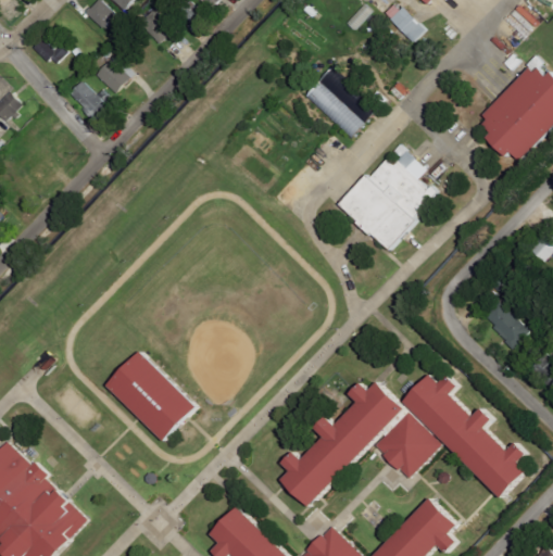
[(95,0),(101,0),(114,12),(101,25),(85,11),(84,8),(87,4),(89,5),(95,0)]
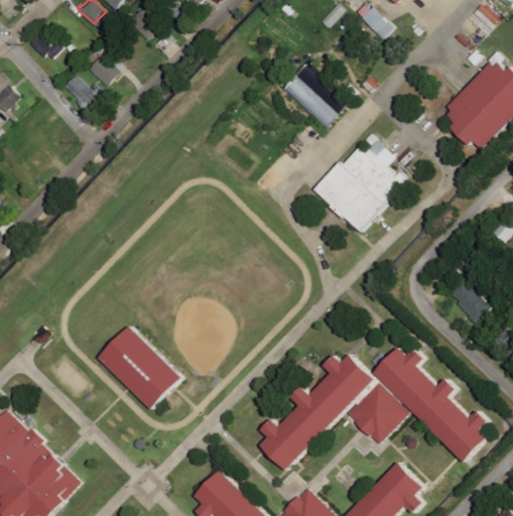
[(106,0),(117,10),(126,0),(106,0)]
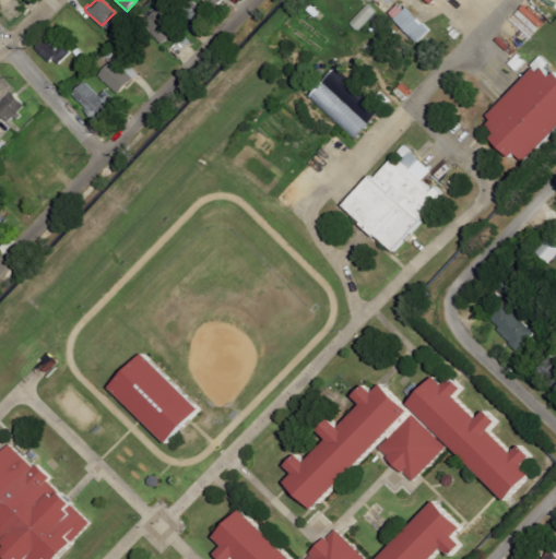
[(189,0),(182,0),(174,9),(191,26),(203,14),(189,0)]
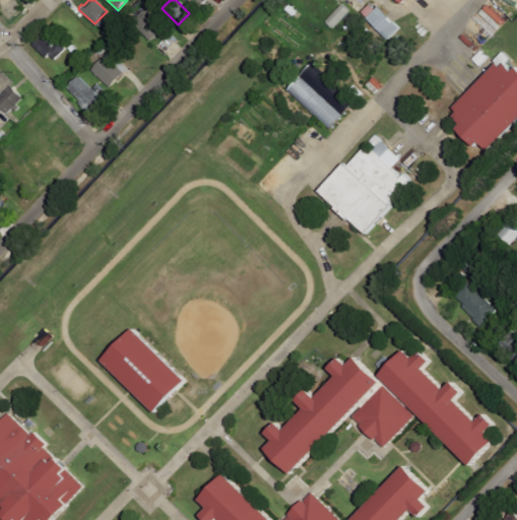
[(346,8),(329,26),(322,19),(339,1),(346,8)]
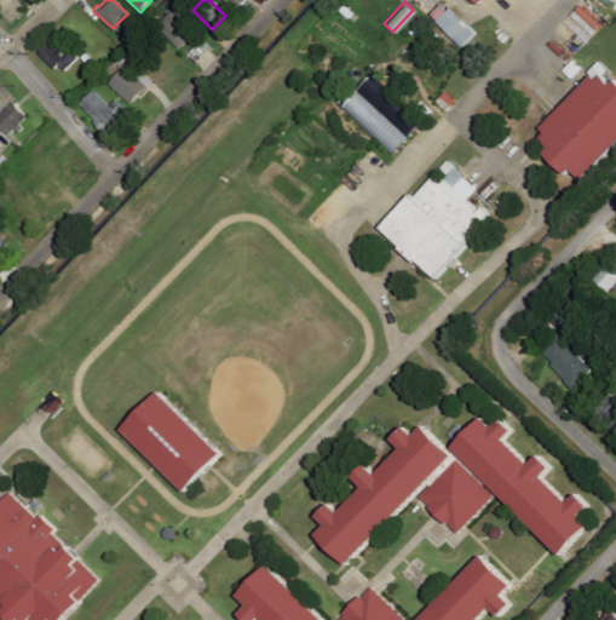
[(448,5),(472,32),(459,45),(427,12),(437,3),(443,9),(448,5)]
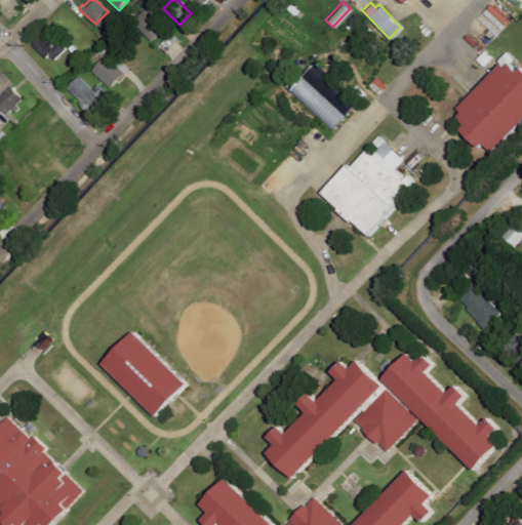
[(143,3),(127,19),(148,39),(154,32),(159,38),(168,28),(143,3)]
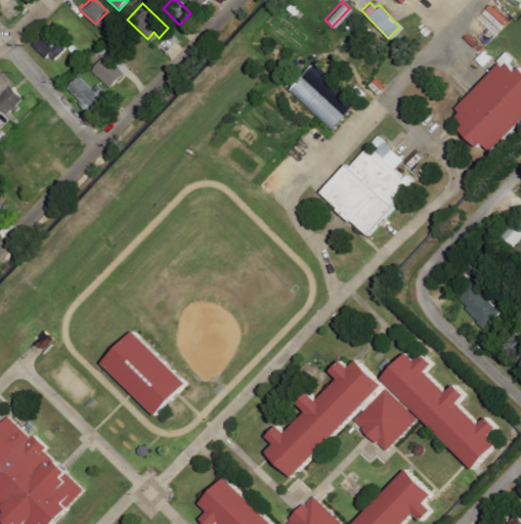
[(95,27),(91,30),(96,36),(100,33),(95,27)]
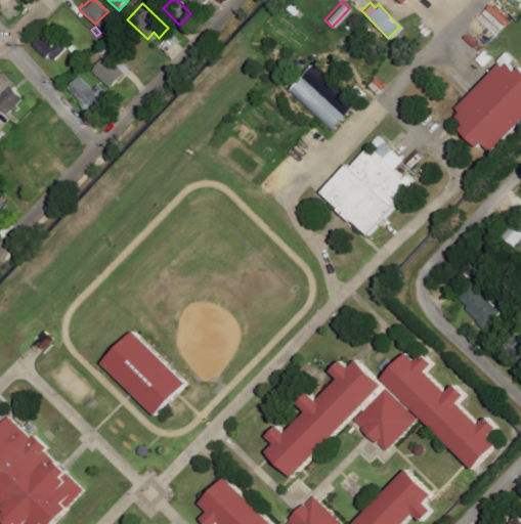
[(30,42),(45,28),(63,47),(52,57),(47,52),(43,56),(30,42)]
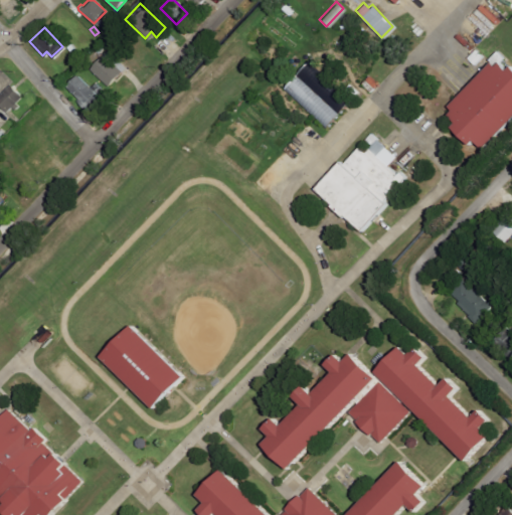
[(101,51),(119,70),(105,84),(87,64),(101,51)]
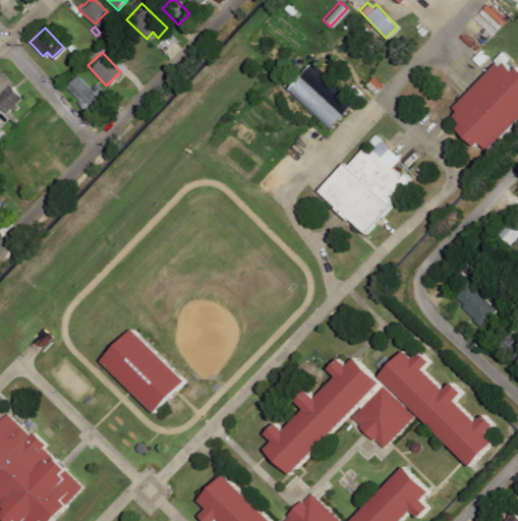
[(517,115),(486,147),(478,138),(473,143),(455,125),(459,121),(451,113),(455,109),(451,105),(495,61),(499,65),(504,60),(512,68),(516,64),(517,66),(517,115)]
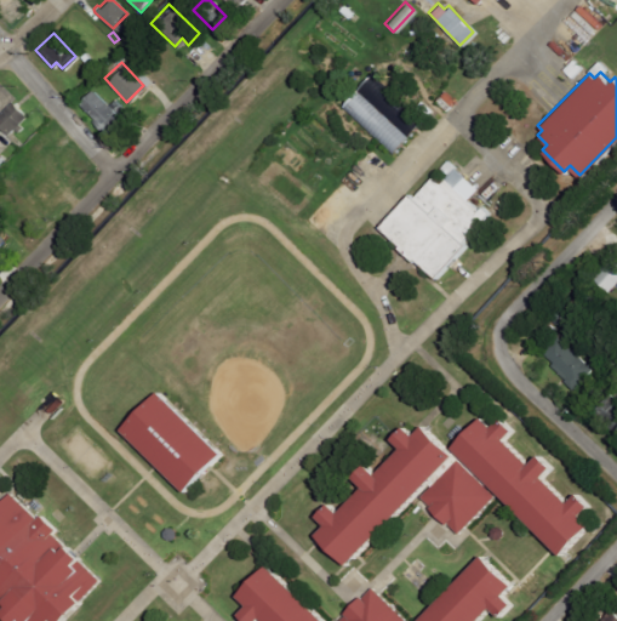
[(405,136),(420,120),(369,73),(354,89),(405,136)]
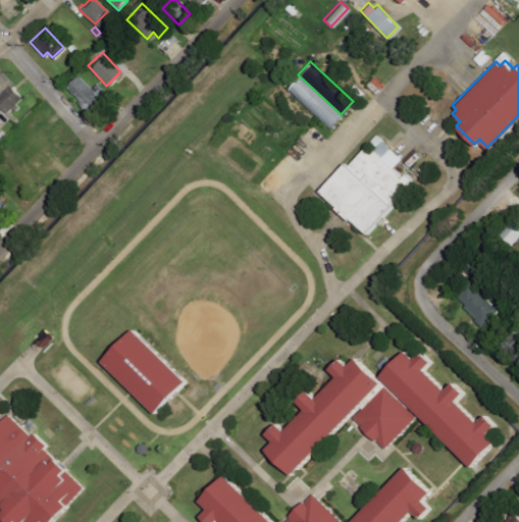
[(75,73),(89,87),(90,86),(93,89),(97,85),(106,95),(88,113),(75,100),(78,98),(64,84),(75,73)]
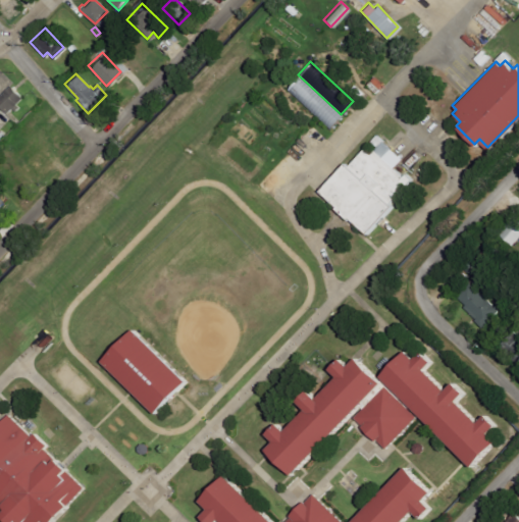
[(298,74),(284,89),(328,128),(341,114),(298,74)]
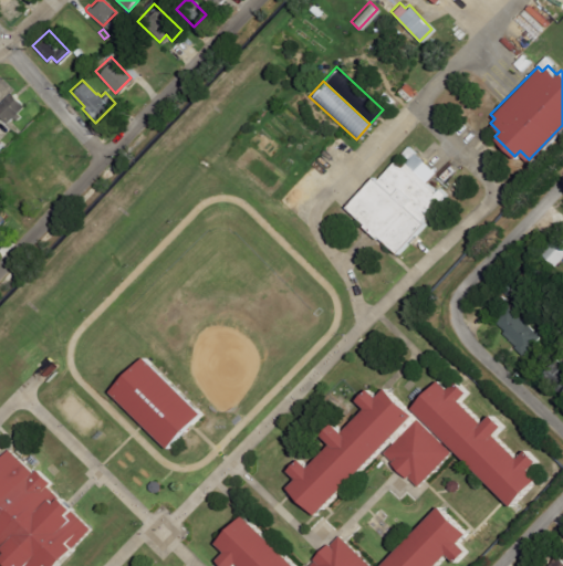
[(25,105),(12,93),(0,106),(0,114),(10,123),(25,105)]
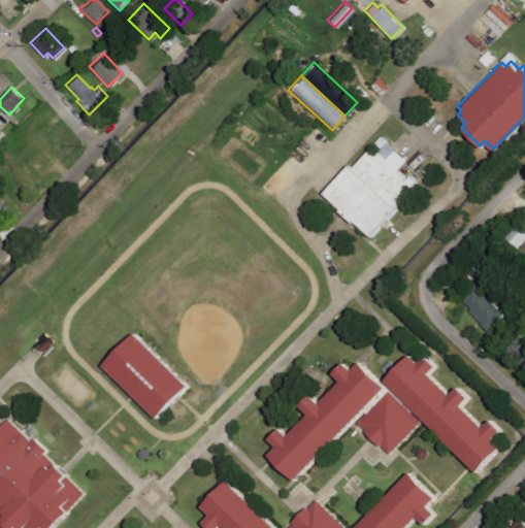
[(395,168),(404,159),(379,135),(370,143),(376,151),(395,168)]
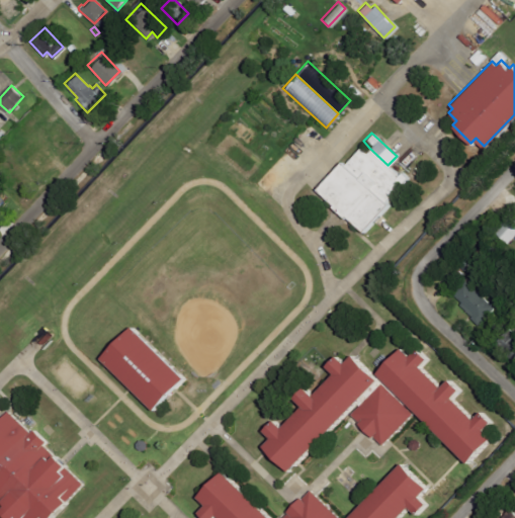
[(344,163),(341,160),(315,188),(332,203),(330,205),(344,218),(346,216),(362,230),(388,202),(384,199),(406,176),(401,171),(398,174),(388,165),(369,148),(366,152),(360,146),(344,163)]
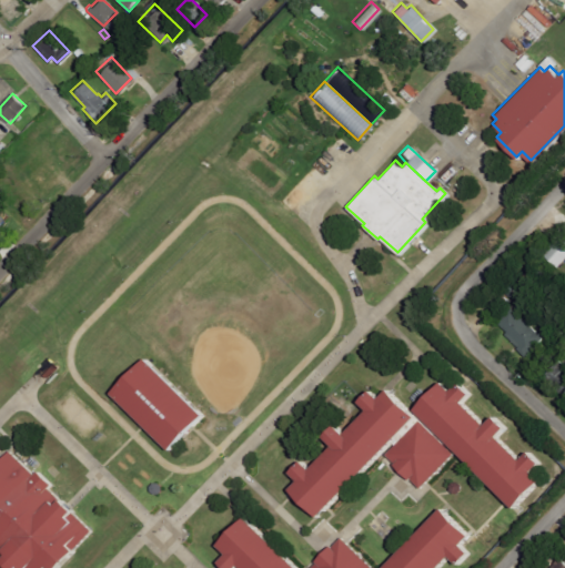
[(540,252),(554,266),(564,254),(564,234),(560,230),(540,252)]
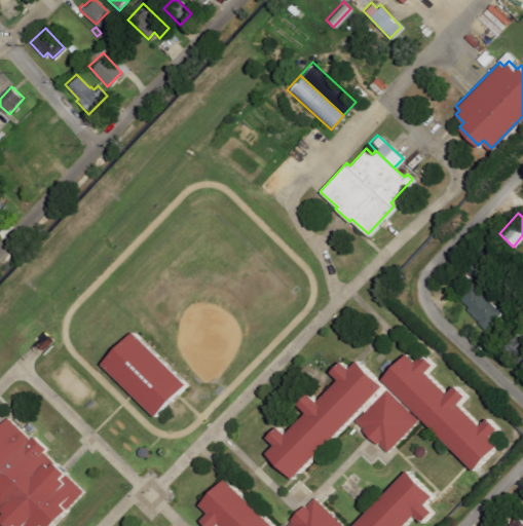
[(475,258),(462,268),(470,276),(482,266),(475,258)]
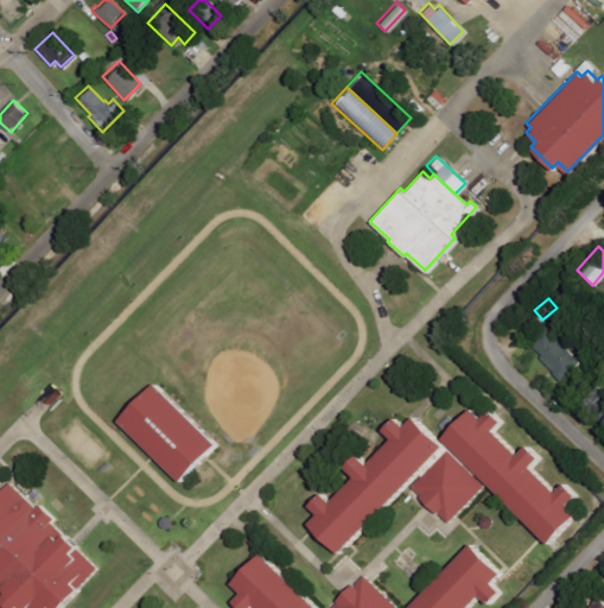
[(545,329),(577,361),(559,380),(548,372),(551,369),(528,346),(545,329)]
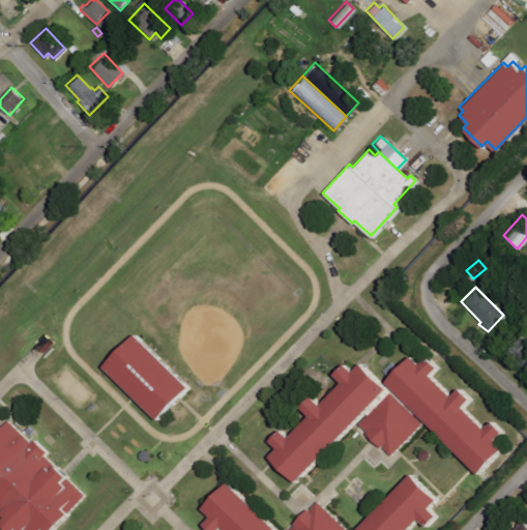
[(134,332),(101,364),(155,417),(187,385),(134,332)]
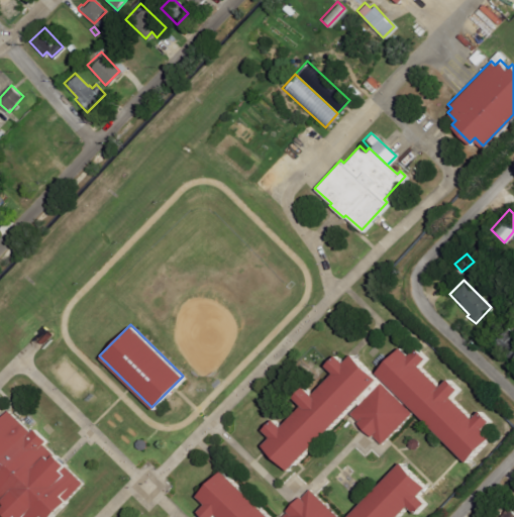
[(506,327),(513,335),(513,354),(508,360),(491,342),(506,327)]
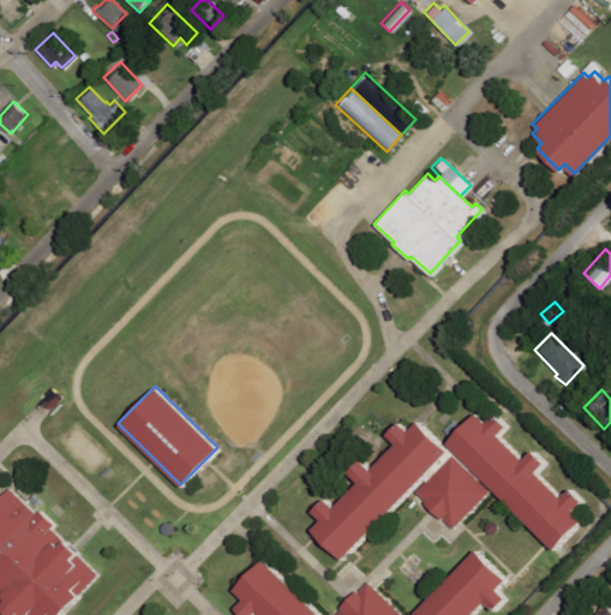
[(475,412),(447,442),(450,446),(480,477),(553,548),(582,518),(574,508),(582,500),(569,488),(561,496),(535,471),(545,461),(533,449),(523,459),(497,434),(507,424),(493,412),(485,422),(475,412)]
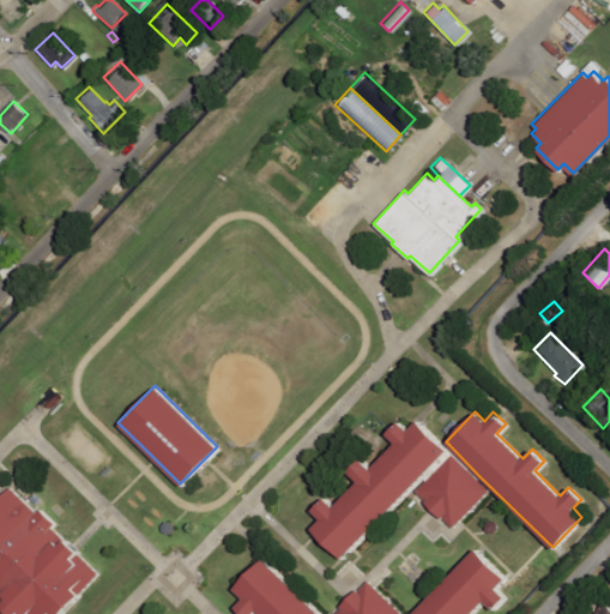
[(446,449),(418,477),(340,557),(310,527),(320,518),(310,509),(324,497),(332,505),(357,480),(346,469),(358,456),(369,467),(393,441),(385,433),(397,420),(406,429),(416,419),(446,449)]
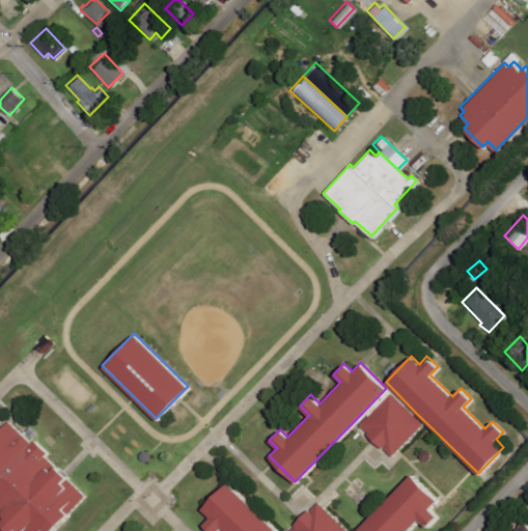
[(362,413),(365,415),(357,423),(366,432),(365,434),(380,448),(381,447),(390,455),(421,424),(412,415),(415,412),(389,385),(386,388),(362,413)]
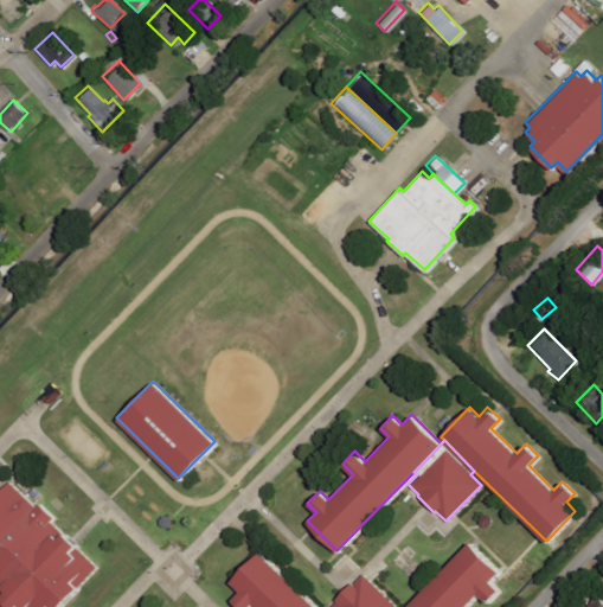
[(0,606),(53,606),(72,588),(71,588),(91,568),(72,548),(74,547),(59,532),(58,535),(45,522),(49,517),(36,503),(30,508),(5,481),(0,486),(0,606)]
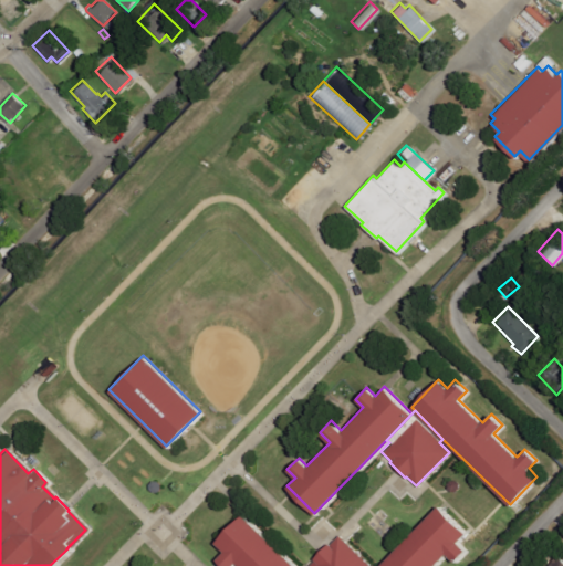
[(387,565),(441,565),(452,555),(460,564),(471,552),(464,544),(473,535),(444,506),(387,565)]
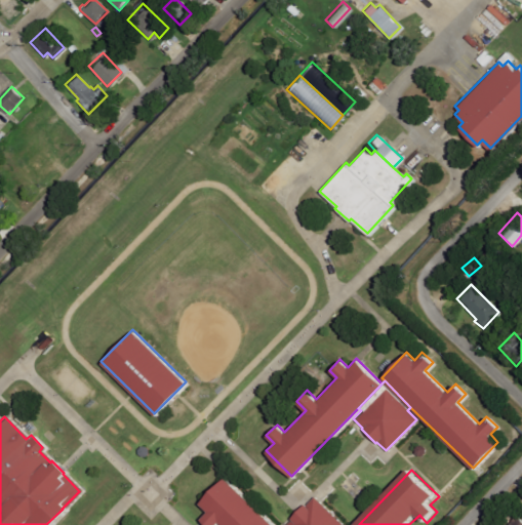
[(276,524),(231,480),(206,506),(212,512),(205,519),(210,524),(223,524),(224,524),(225,524),(276,524)]
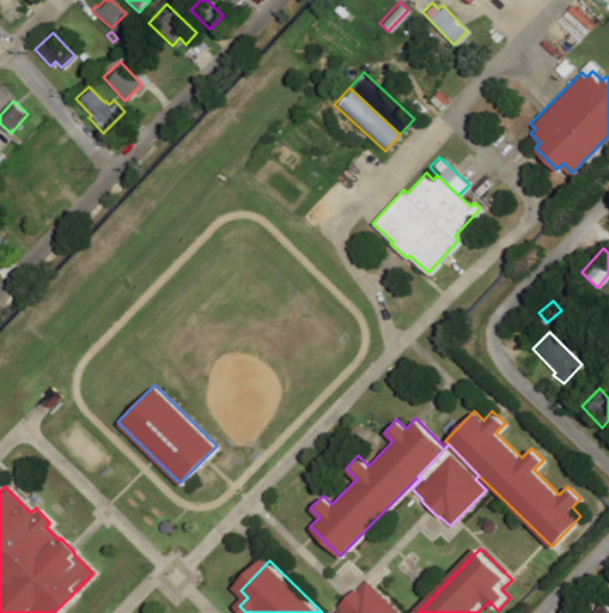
[(401,612),(369,581),(338,612),(401,612)]
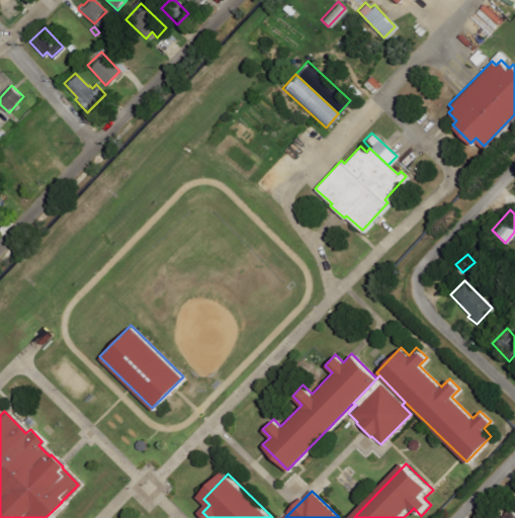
[(514,517),(514,506),(503,517),(514,517)]
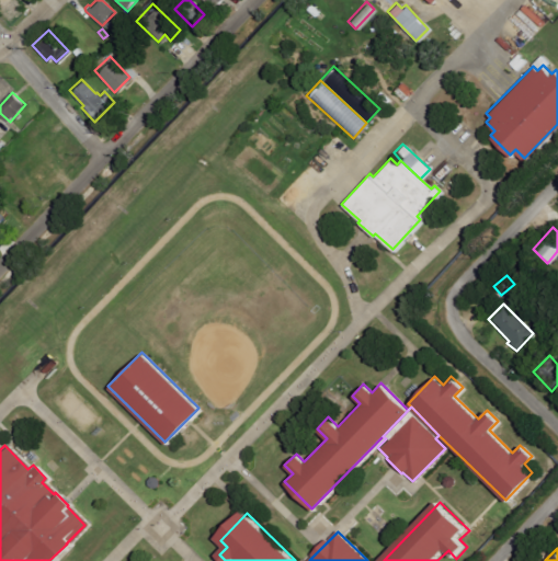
All buildings are outlined.
